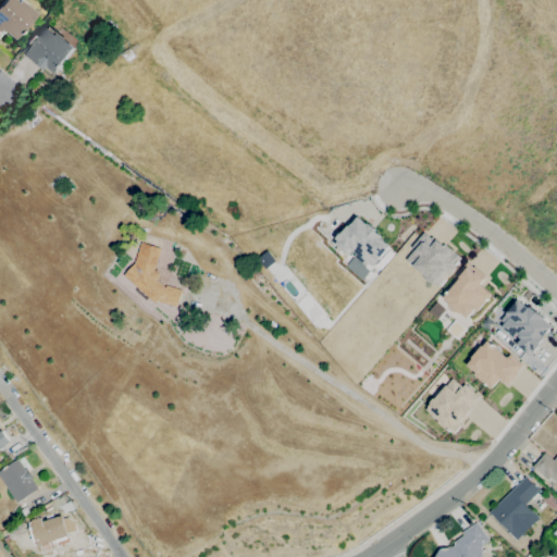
[(0,33),(11,42),(34,15),(15,0),(0,0),(0,33)]
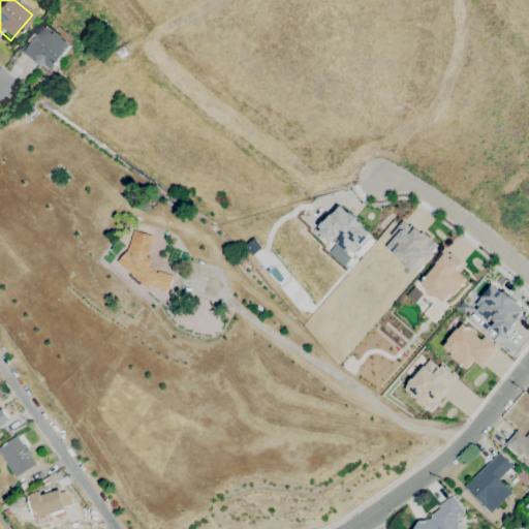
[(52,70),(44,64),(42,67),(24,53),(35,38),(36,39),(45,27),(47,28),(49,25),(65,38),(64,39),(72,45),(52,70)]
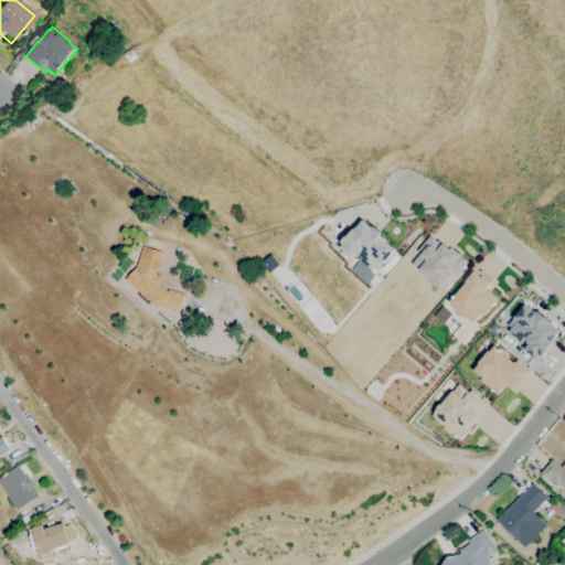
[(374,274),(395,249),(362,219),(337,247),(351,260),(355,256),(374,274)]
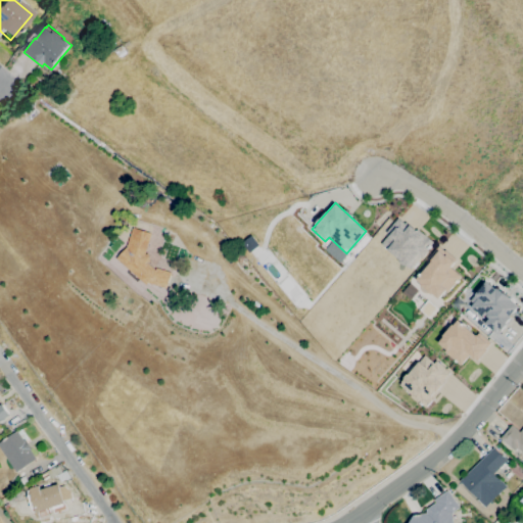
[(432,244),(401,218),(379,244),(410,271),(432,244)]
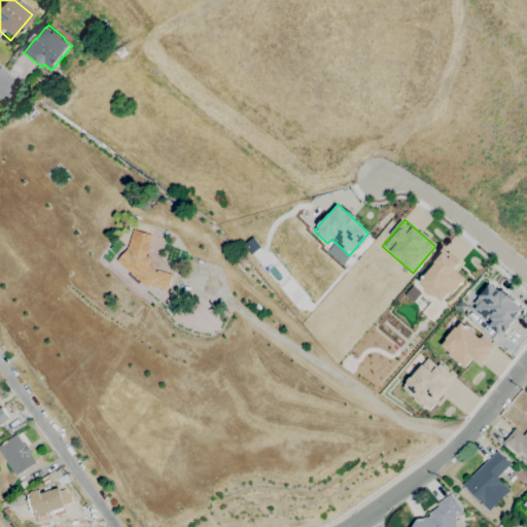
[(129,249),(128,249),(134,230),(152,236),(146,256),(149,255),(151,264),(148,265),(156,273),(157,270),(173,275),(168,291),(150,285),(147,287),(117,261),(129,249)]
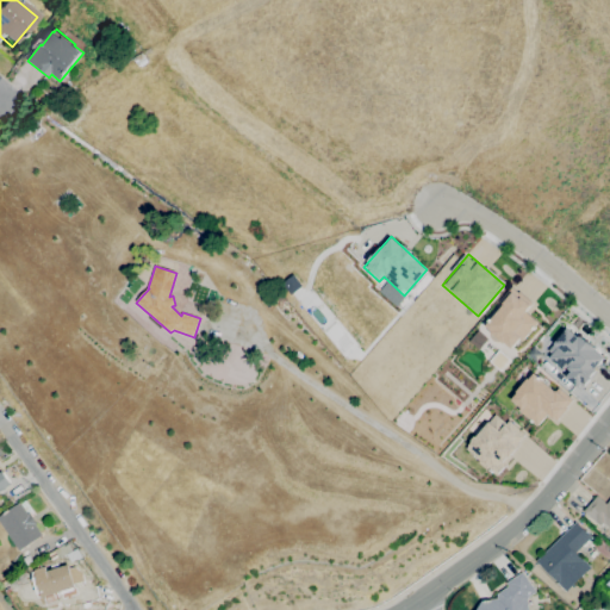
[(524,311),(530,303),(514,288),(483,327),(512,352),(536,322),(524,311)]
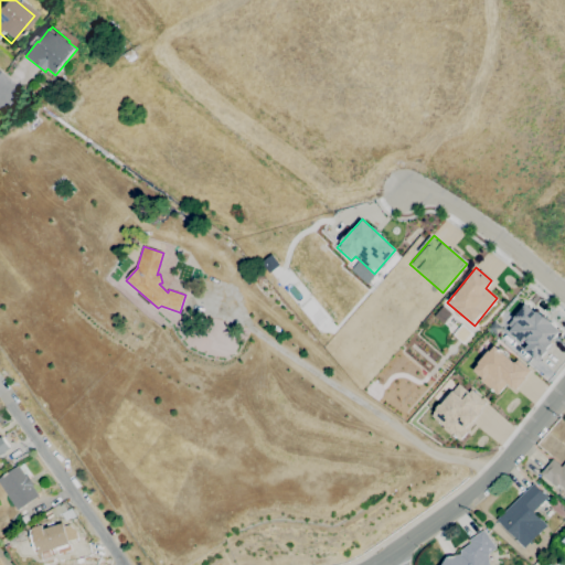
[(530,372),(518,360),(514,364),(493,345),(470,371),(497,395),(507,384),(513,390),(530,372)]
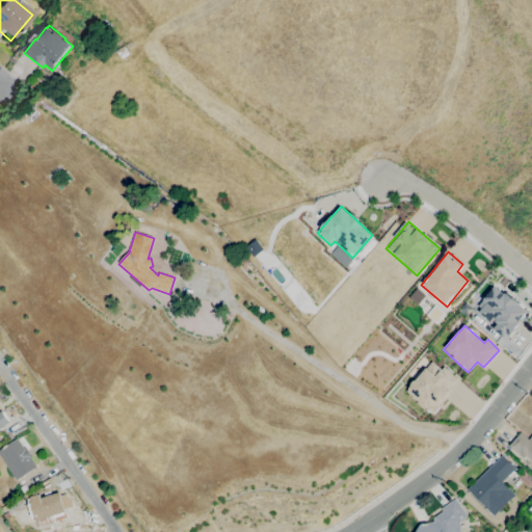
[(404,393),(431,415),(458,381),(431,360),(404,393)]
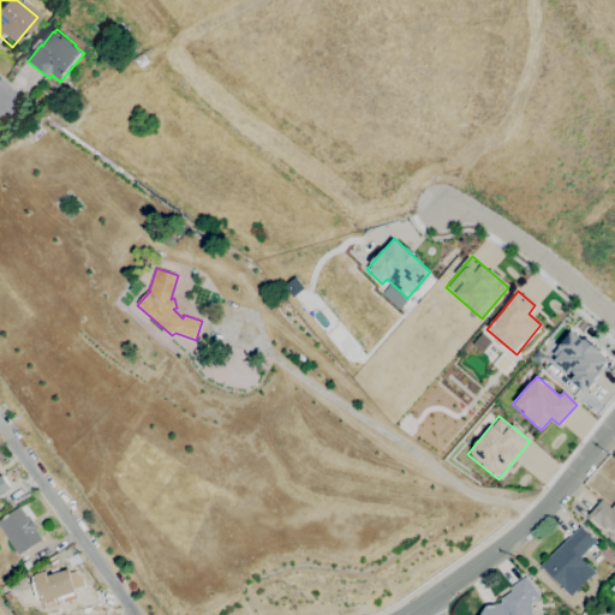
[(0,496),(0,476),(1,476),(3,477),(3,476),(11,487),(10,487),(11,489),(5,493),(6,493),(0,496)]
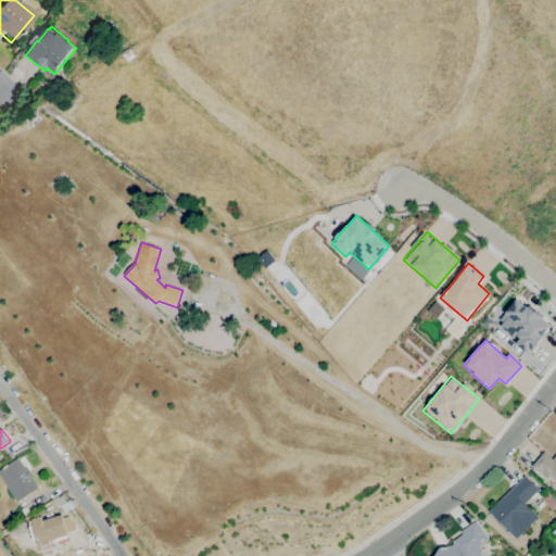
[(17,456),(15,453),(25,446),(27,449),(17,456)]
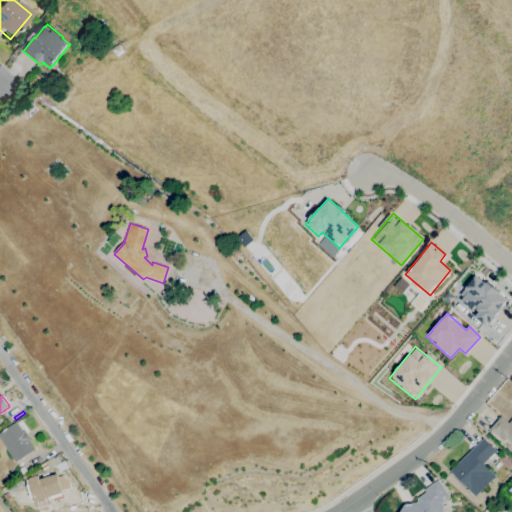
[(511,443),(507,439),(504,441),(490,429),(501,417),(509,423),(511,419),(511,443)]
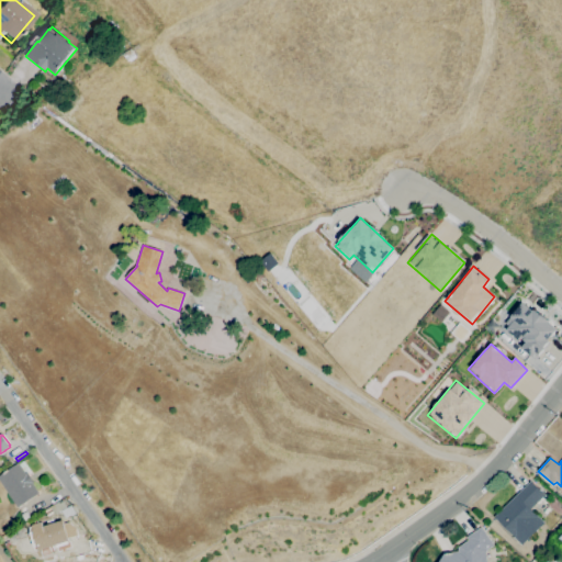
[(19,508),(0,480),(0,475),(19,463),(26,474),(27,474),(33,482),(32,483),(40,494),(19,508)]
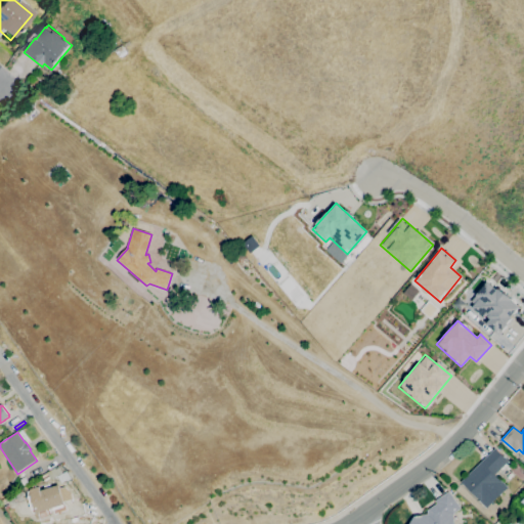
[(487,509),(461,482),(494,448),(508,462),(494,475),(499,481),(500,480),(508,487),(487,509)]
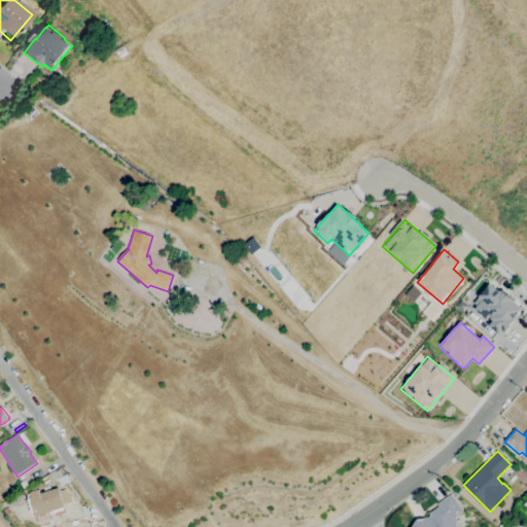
[(62,486),(58,479),(53,483),(50,481),(45,484),(42,479),(58,468),(63,477),(66,475),(71,482),(67,485),(66,484),(62,486)]
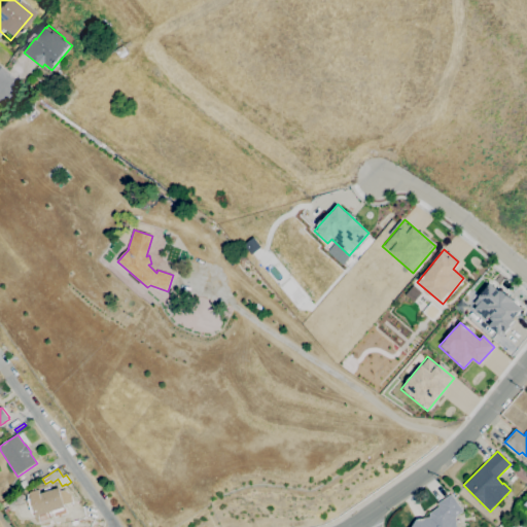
[(36,517),(36,516),(34,516),(28,498),(31,497),(30,493),(38,490),(40,494),(58,488),(60,494),(66,492),(69,502),(64,504),(65,507),(36,517)]
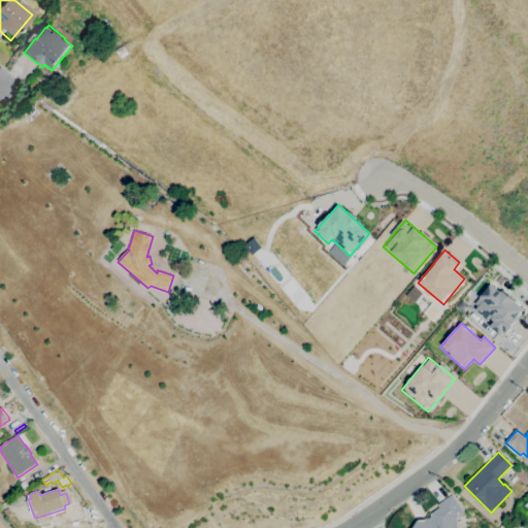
[(413,527),(417,520),(431,519),(430,515),(439,507),(437,504),(452,495),(464,513),(456,518),(457,527),(413,527)]
